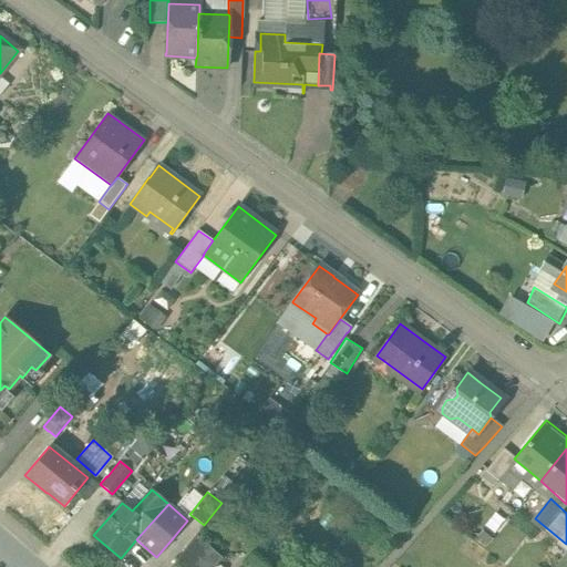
[(212,566),(214,566),(223,558),(197,536),(187,547),(212,566)]
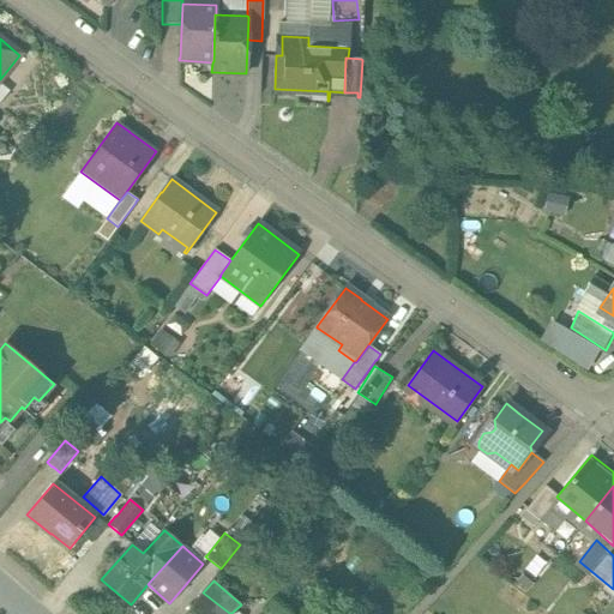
[(229,613),(203,593),(187,612),(190,613),(229,613)]
